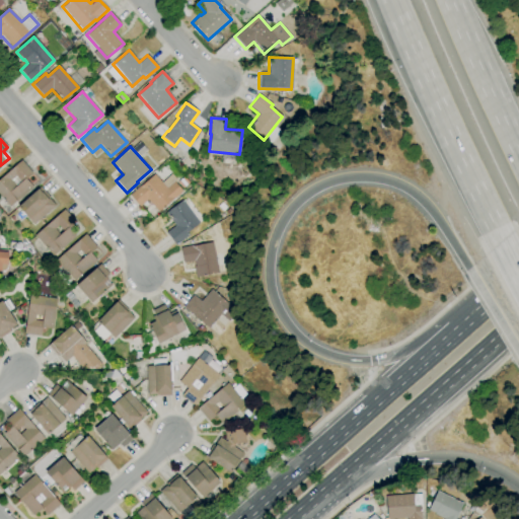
[(9,207),(0,196),(0,178),(20,160),(32,173),(25,178),(32,187),(9,207)]
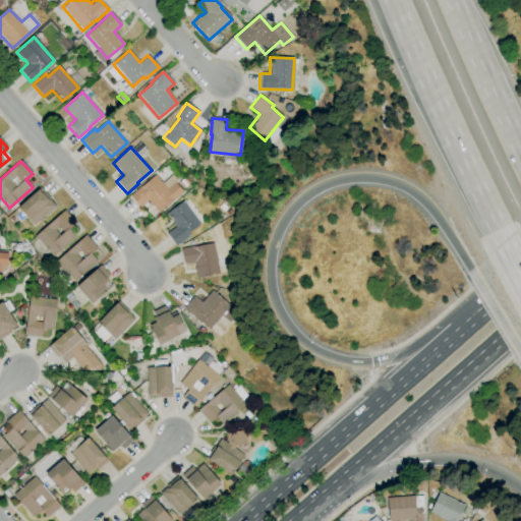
[(159,213),(148,200),(140,208),(129,195),(141,185),(142,186),(155,175),(162,183),(172,175),(178,181),(175,183),(183,192),(173,201),(172,200),(159,213)]
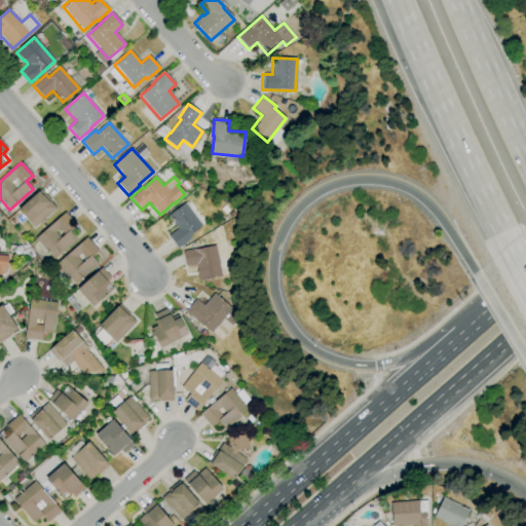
[(34,228),(17,210),(38,191),(42,196),(42,195),(49,202),(50,202),(55,209),(34,228)]
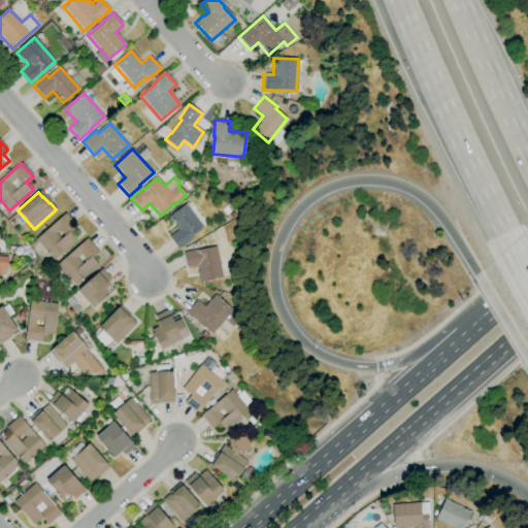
[(178,250),(168,236),(178,230),(168,216),(185,203),(202,227),(191,236),(193,239),(178,250)]
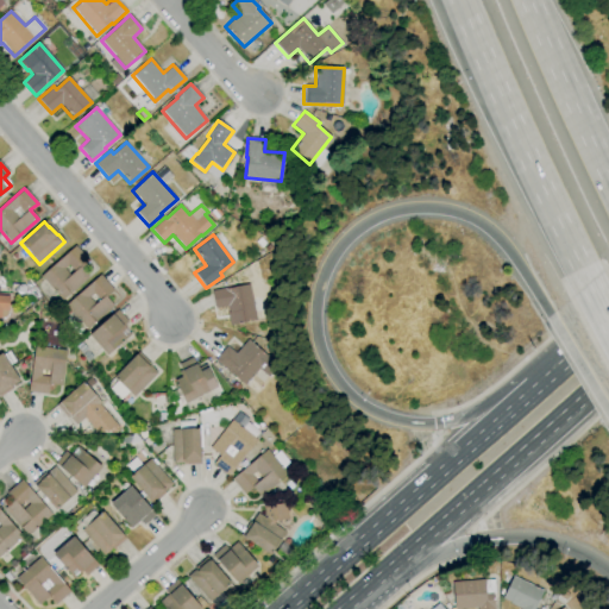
[(62,301),(41,276),(75,246),(88,262),(81,268),(89,277),(62,301)]
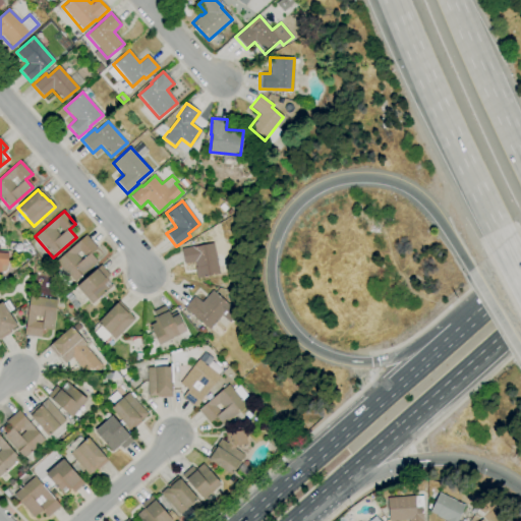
[(74,282),(56,262),(85,235),(98,248),(91,254),(97,262),(74,282)]
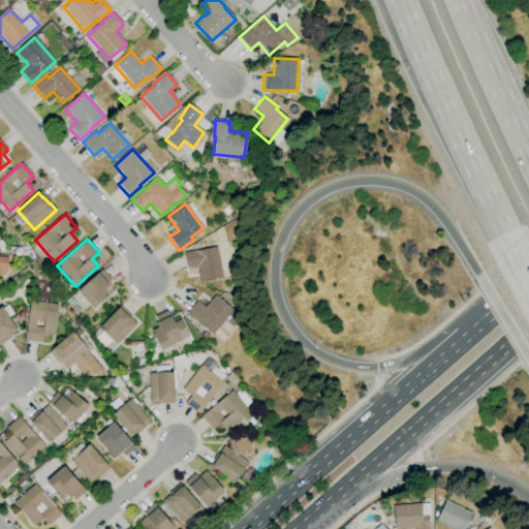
[(199,283),(196,272),(198,272),(197,267),(187,269),(184,253),(199,249),(199,250),(216,247),(222,278),(199,283)]
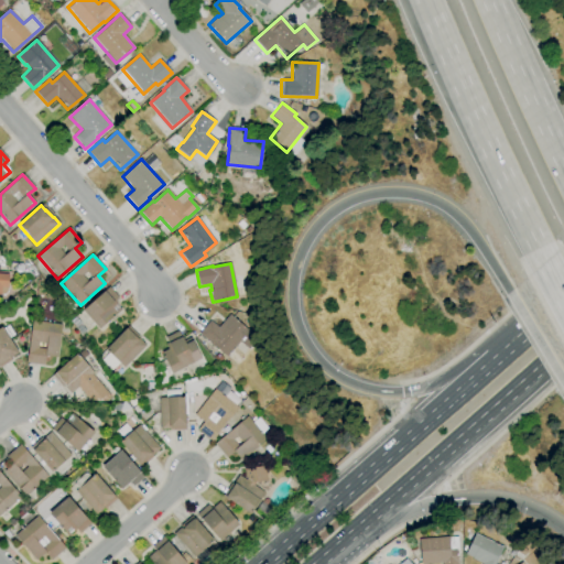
[(0,273),(9,274),(8,288),(1,288),(1,294),(0,293),(0,273)]
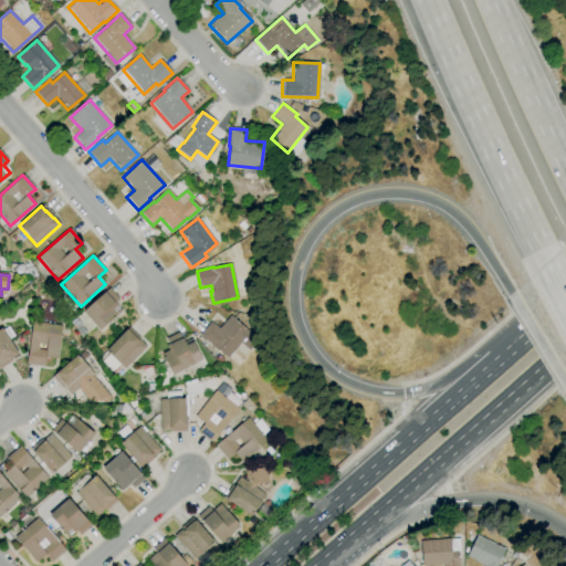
[(100,331),(83,312),(109,287),(119,299),(115,303),(122,311),(100,331)]
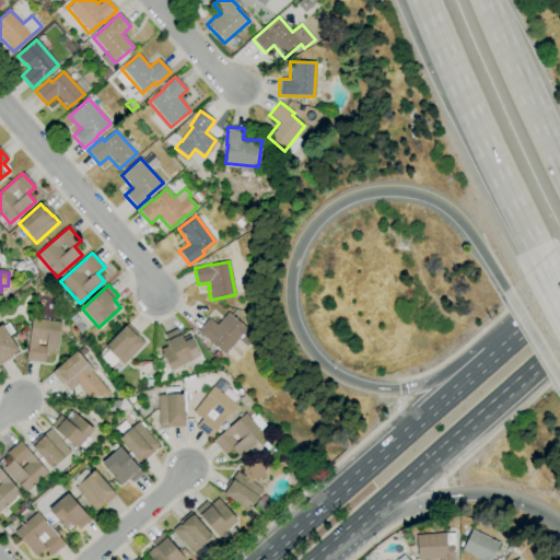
[(224,354),(211,341),(210,343),(196,331),(208,318),(216,325),(229,311),(261,340),(251,351),(237,339),(224,354)]
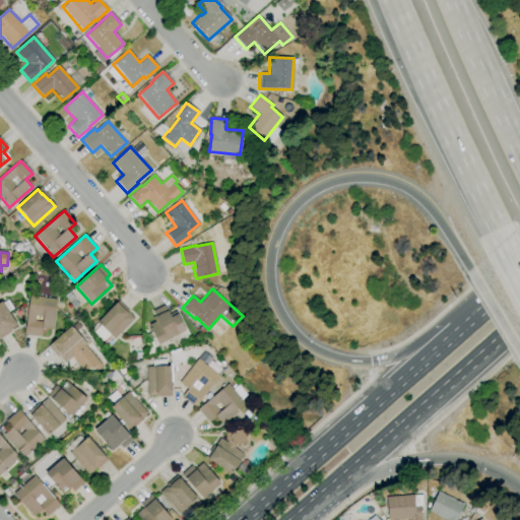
[(41,337),(24,335),(30,296),(57,299),(53,329),(42,328),(41,337)]
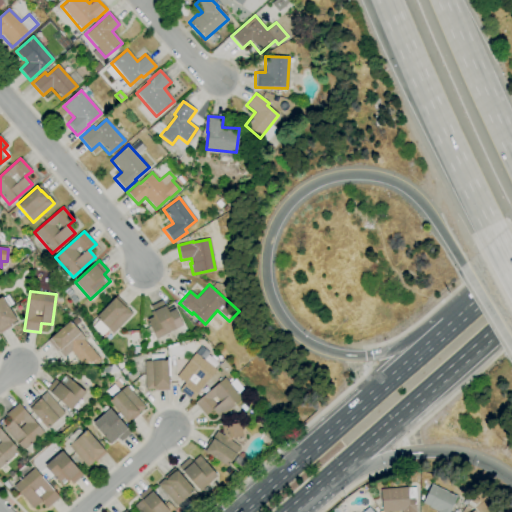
[(0,332),(0,297),(2,296),(3,298),(7,295),(13,304),(9,307),(18,320),(10,325),(11,326),(0,332)]
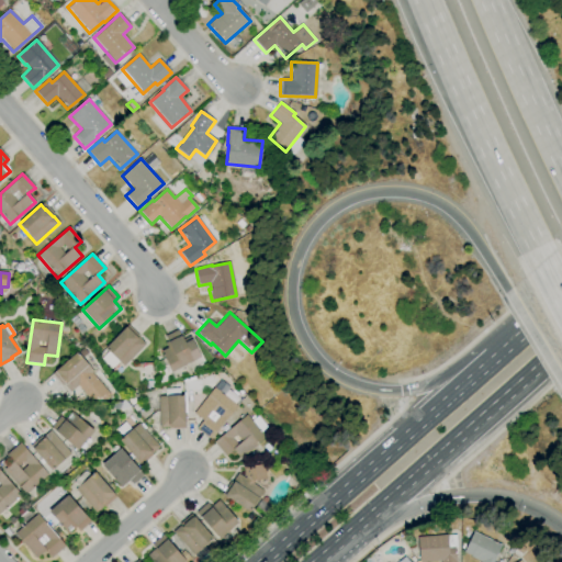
[(111,369),(101,358),(108,351),(104,348),(125,327),(137,339),(138,338),(145,345),(123,367),(119,361),(111,369)]
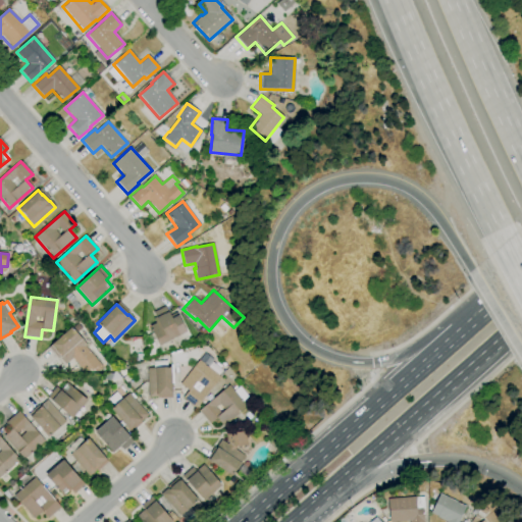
[(159,346),(149,326),(155,323),(153,318),(155,317),(153,312),(165,306),(171,318),(177,315),(186,331),(159,346)]
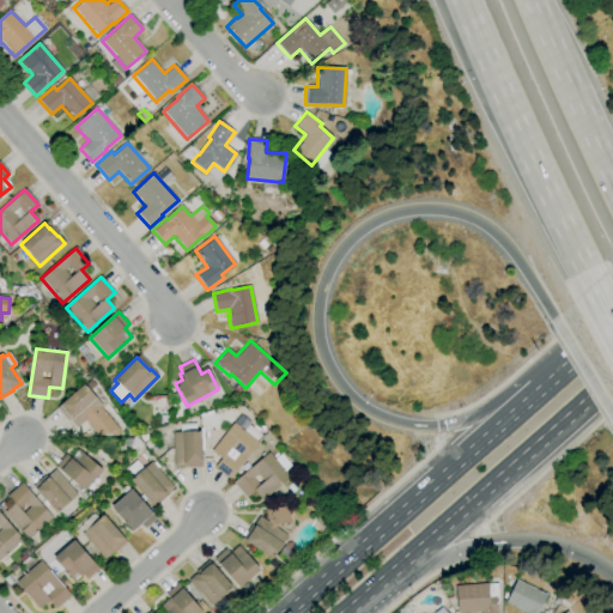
[(111,436),(109,434),(108,435),(107,432),(103,435),(97,435),(85,420),(77,428),(70,419),(67,422),(56,408),(84,384),(96,398),(102,406),(101,407),(121,431),(115,436),(114,434),(111,436)]
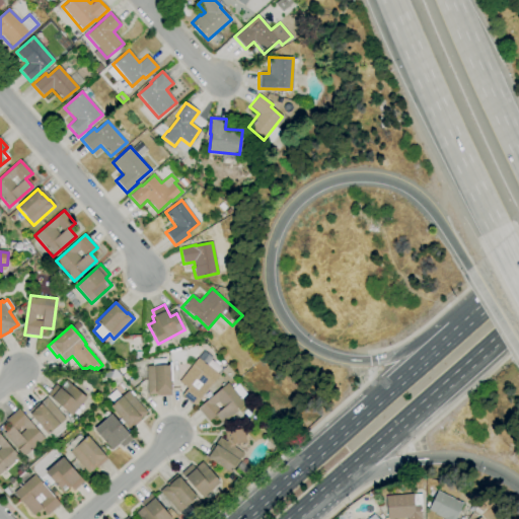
[(195,406),(181,395),(188,388),(178,381),(198,358),(219,375),(195,406)]
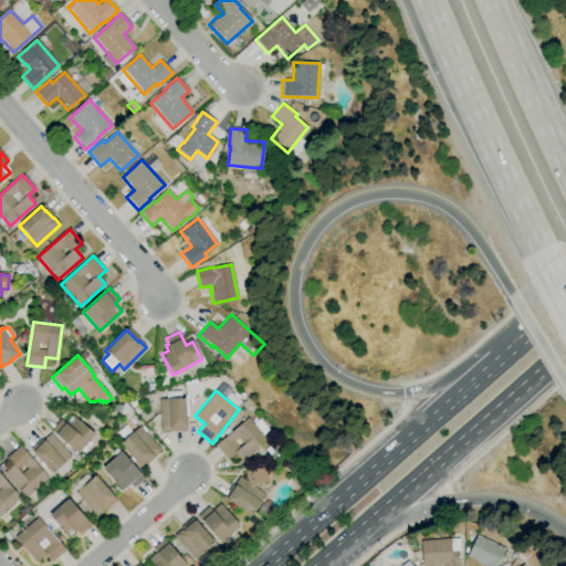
[(171,432),(170,430),(160,431),(159,399),(166,399),(165,391),(180,391),(180,398),(186,398),(187,431),(171,432)]
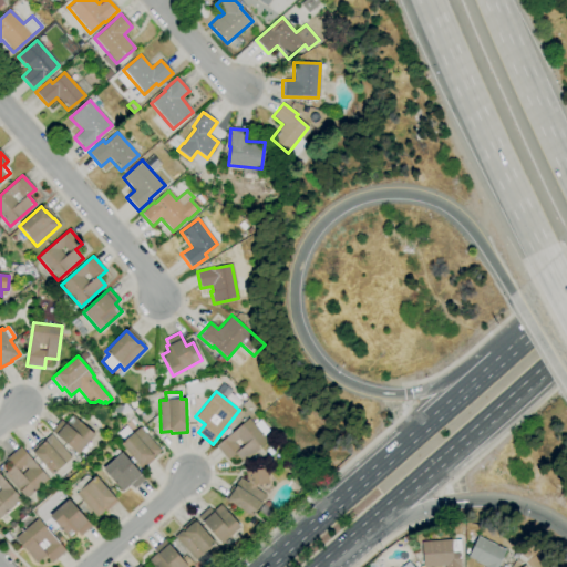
[(78,454),(51,431),(61,419),(65,423),(72,415),(95,435),(78,454)]
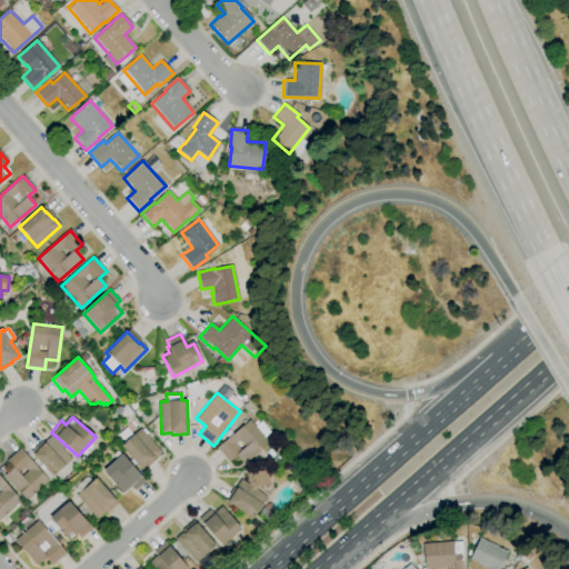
[(243,465),(236,456),(228,462),(216,448),(249,420),(269,443),(243,465)]
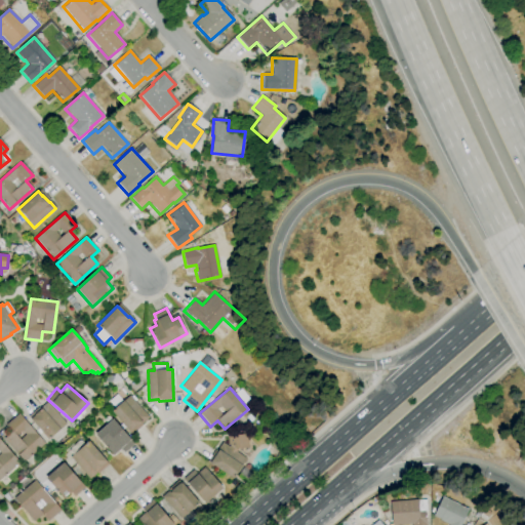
[(131,434),(128,431),(129,431),(112,410),(129,396),(149,417),(143,422),(144,423),(131,434)]
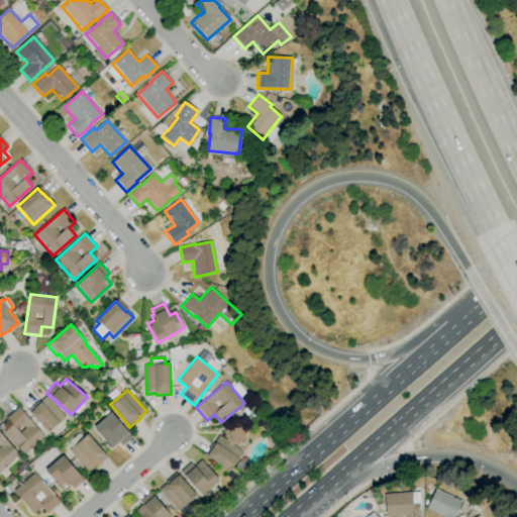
[(47,433),(27,410),(38,401),(38,402),(46,395),(65,417),(47,433)]
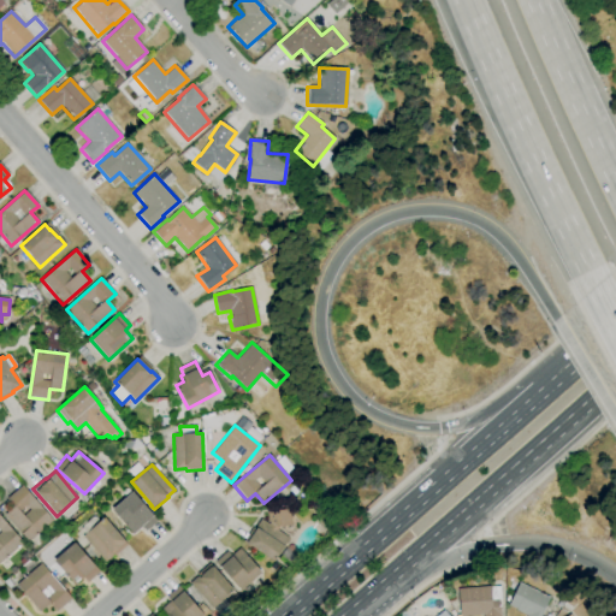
[(28,542),(4,515),(13,507),(6,498),(22,485),(52,520),(28,542)]
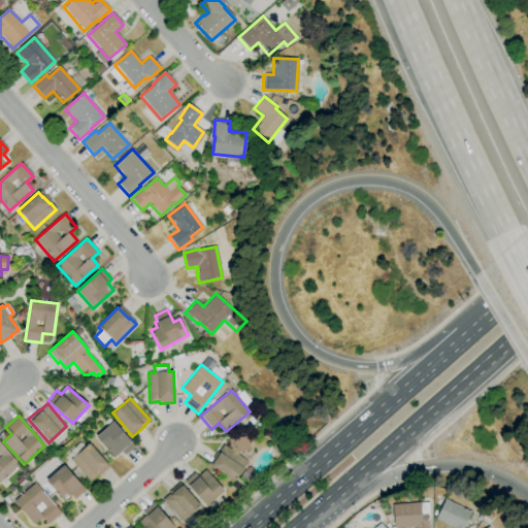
[(113,458),(95,437),(112,422),(134,447),(125,455),(121,451),(113,458)]
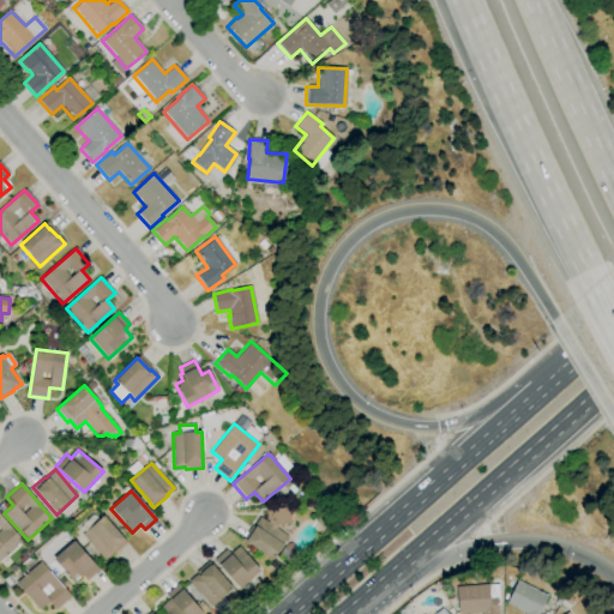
[(272,560),(242,540),(252,525),(253,527),(259,517),(268,523),(269,521),(266,519),(265,510),(290,507),(292,524),(278,525),(276,529),(288,537),(272,560)]
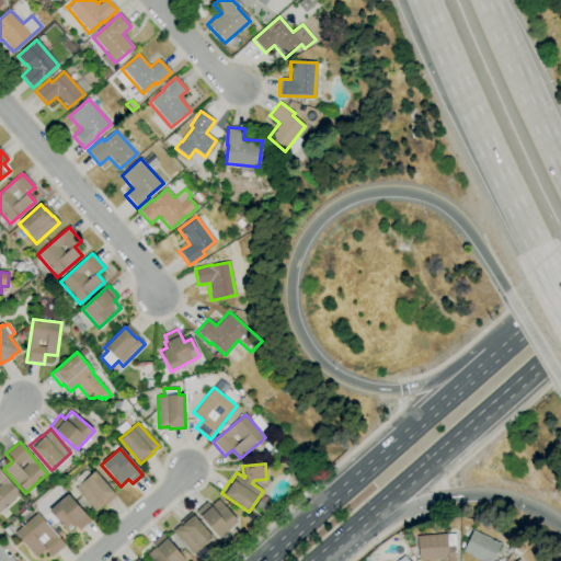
[(0,512),(0,469),(21,494),(0,512)]
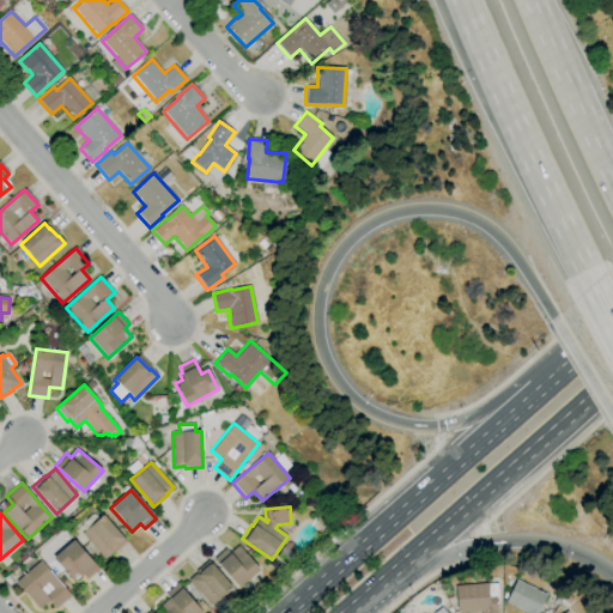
[(104,559),(82,534),(84,532),(80,528),(82,525),(91,515),(96,515),(99,519),(103,515),(127,542),(114,553),(113,552),(104,559)]
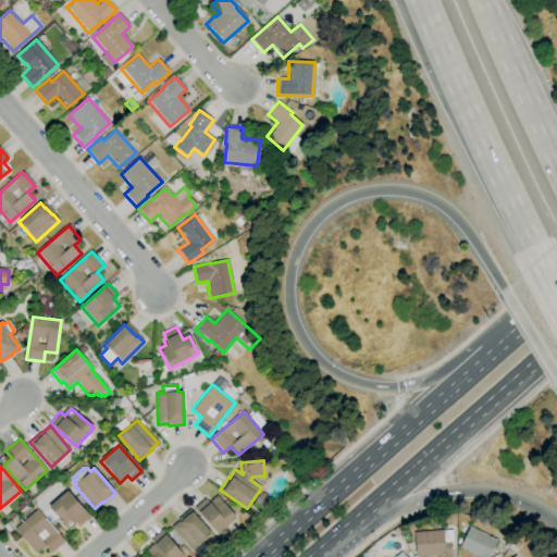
[(67,529),(48,507),(59,497),(56,494),(62,487),(65,492),(66,491),(89,517),(79,527),(75,522),(67,529)]
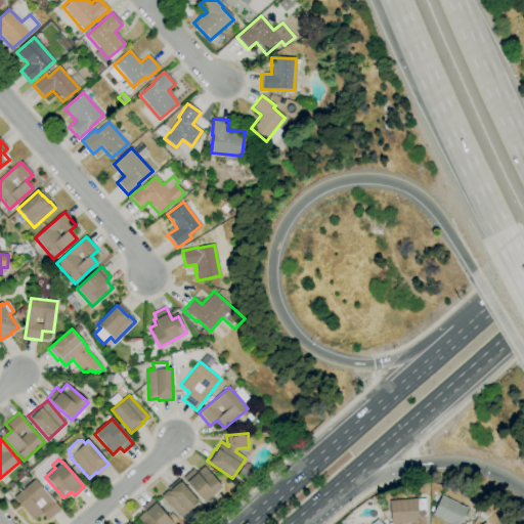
[(204,503),(182,478),(192,469),(197,473),(204,466),(222,487),(204,503)]
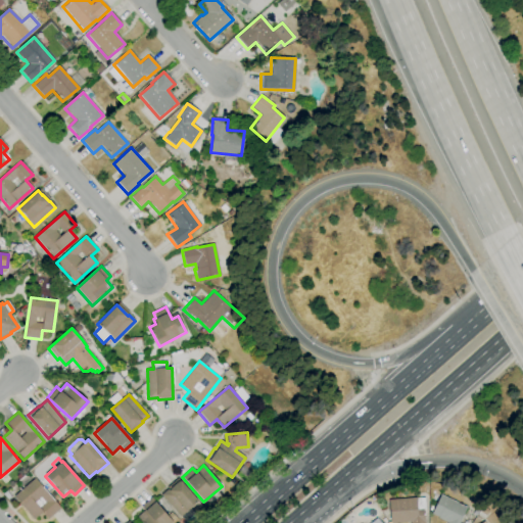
[(34,520),(19,504),(13,496),(35,478),(60,508),(48,519),(42,513),(34,520)]
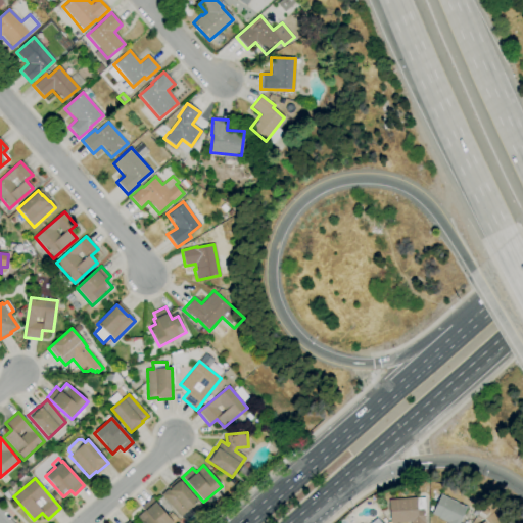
[(184,520),(181,516),(179,517),(160,495),(168,488),(167,487),(178,478),(180,480),(198,501),(197,502),(202,508),(195,514),(194,512),(184,520)]
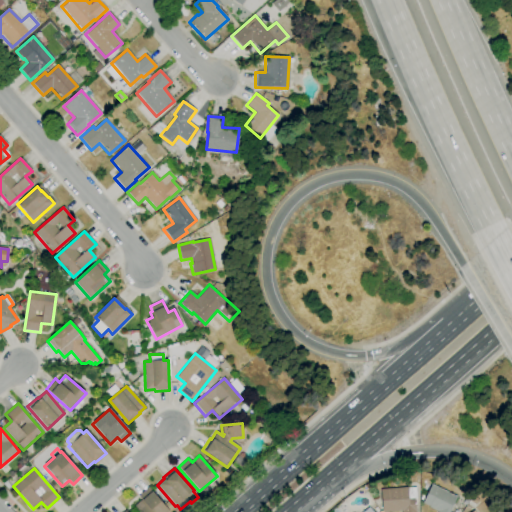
[(437,511),(428,508),(429,506),(422,503),(431,484),(457,496),(448,511),(453,511),(454,510),(457,511),(437,511)]
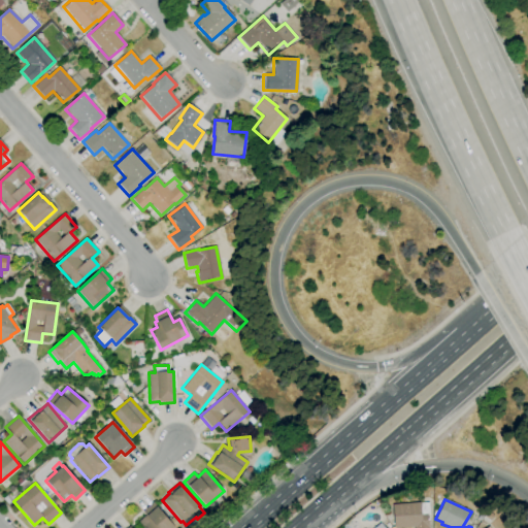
[(143,527),(138,522),(145,515),(142,512),(153,502),(157,506),(155,507),(173,527),(143,527)]
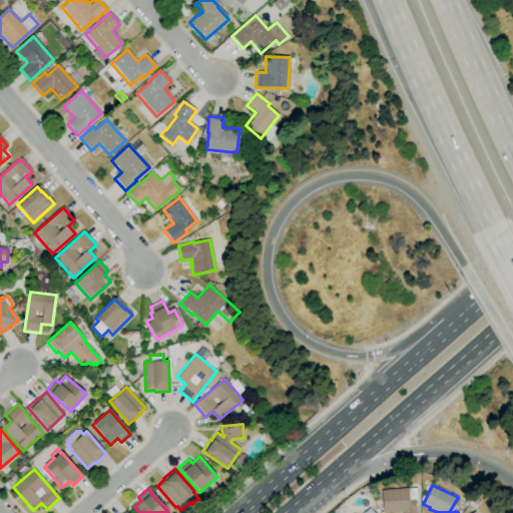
[(402,512),(383,512),(381,490),(408,488),(408,489),(416,488),(417,500),(416,500),(416,512),(402,512)]
